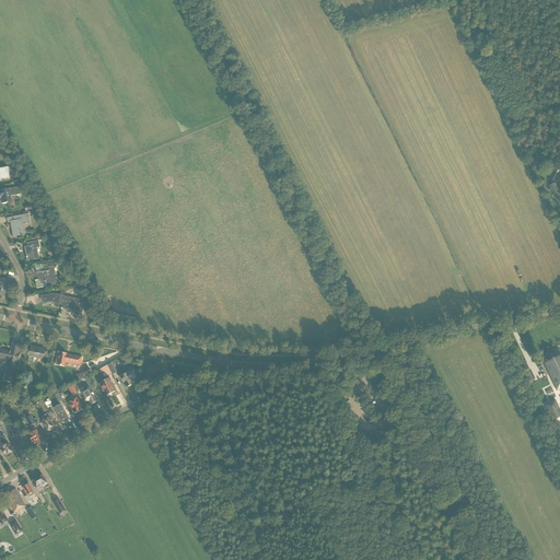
[(3,170),(0,170),(0,178),(10,177),(8,167),(3,167),(3,170)]
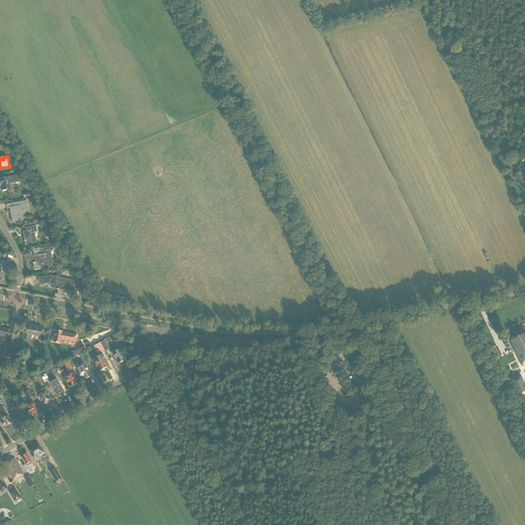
[(521,172),(515,174),(518,180),(523,178),(524,176),(524,169),(523,171),(521,172)]
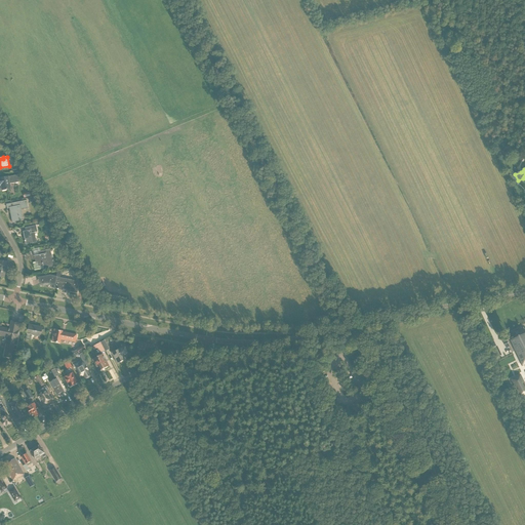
[(18,175),(0,178),(0,186),(1,186),(2,191),(10,189),(9,185),(19,183),(18,175)]
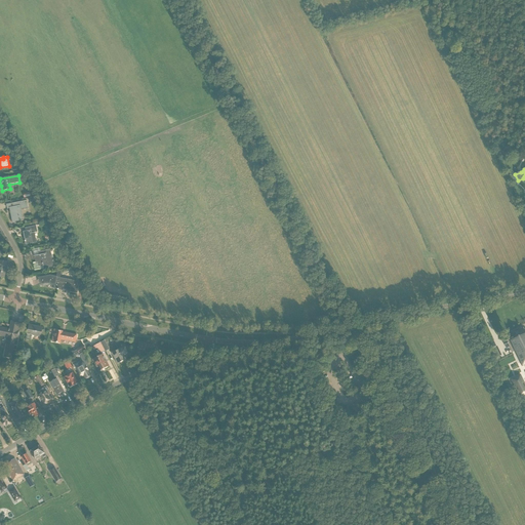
[(13,208),(12,208),(12,210),(11,211),(11,212),(11,213),(11,214),(11,215),(13,221),(23,219),(21,209),(29,207),(27,200),(12,203),(13,208)]
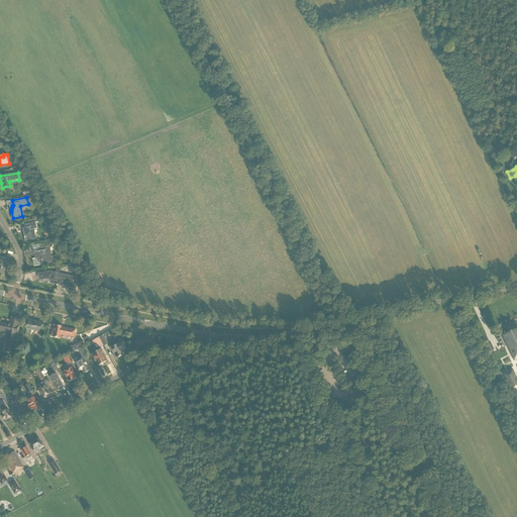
[(25,227),(22,228),(25,240),(33,238),(36,238),(34,229),(36,228),(35,222),(24,224),(25,227)]
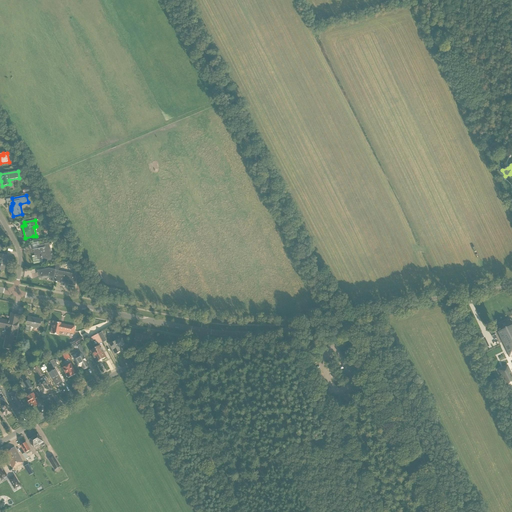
[(44,244),(37,246),(37,249),(33,249),(34,256),(37,256),(38,260),(42,259),(42,262),(52,260),(49,243),(44,244)]
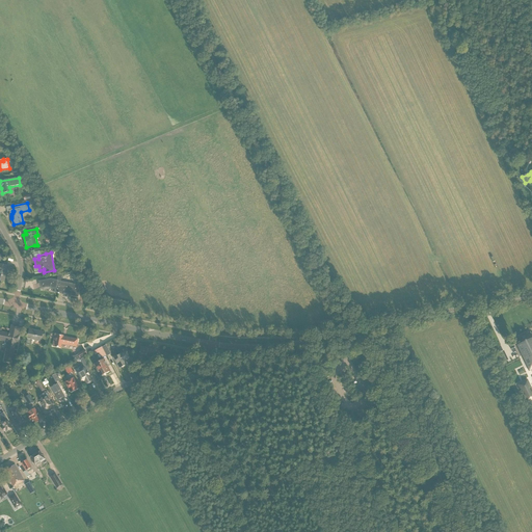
[(0,280),(4,282),(5,277),(6,277),(8,265),(7,265),(8,263),(1,261),(1,264),(0,264),(0,280)]
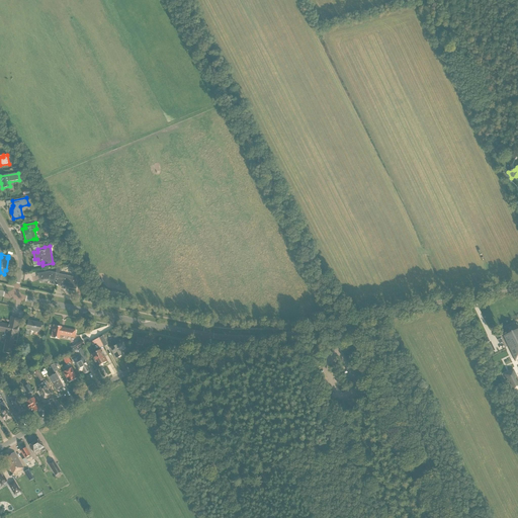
[(56,273),(50,272),(40,274),(41,280),(44,280),(46,279),(50,279),(52,279),(54,280),(54,284),(76,289),(78,281),(75,277),(60,274),(61,268),(57,268),(56,273)]
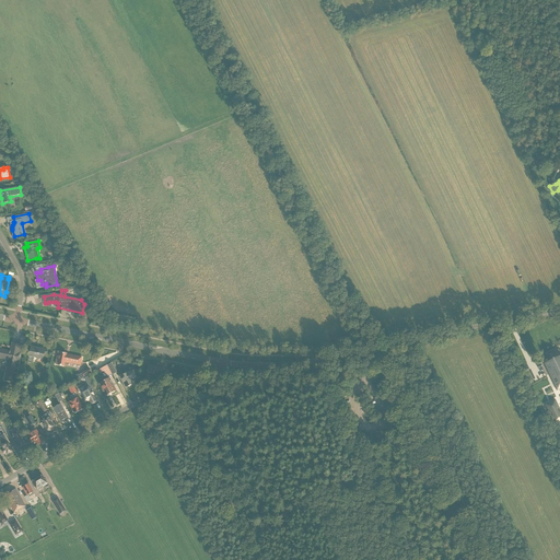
[(0,357),(9,360),(4,381),(12,382),(16,361),(19,361),(20,353),(19,353),(21,345),(14,342),(12,352),(0,349),(0,357)]
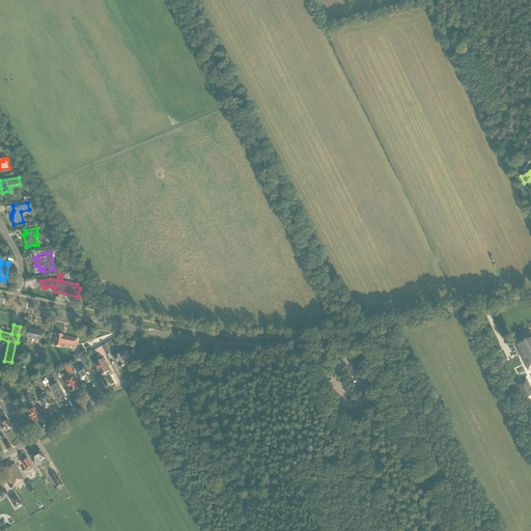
[(32,330),(29,329),(26,343),(31,344),(32,338),(40,340),(43,332),(38,331),(39,330),(33,329),(32,330)]
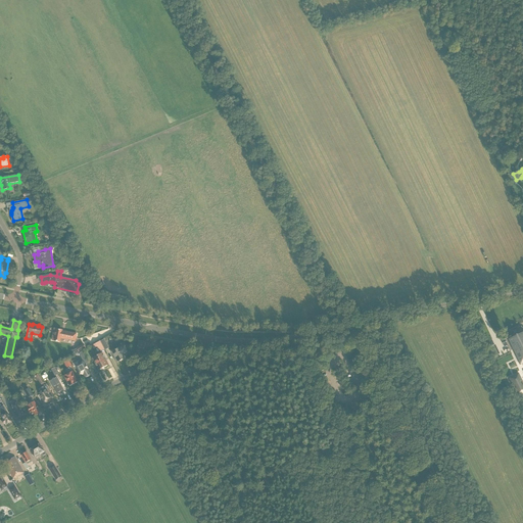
[(520,365),(522,363),(522,327),(522,328),(521,327),(507,334),(510,340),(509,341),(520,365)]
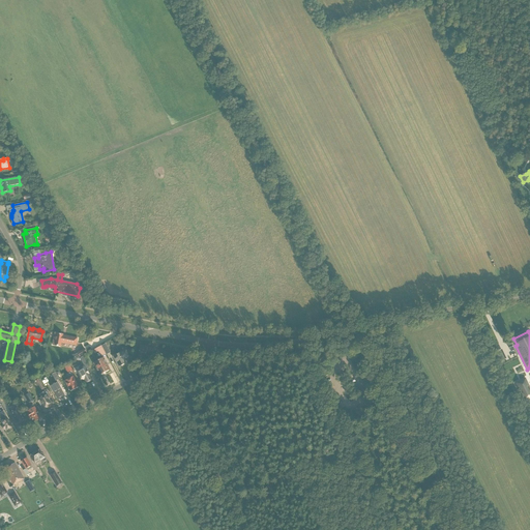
[(63,334),(55,333),(52,345),(60,346),(61,342),(65,342),(65,343),(77,346),(78,339),(62,335),(63,334)]
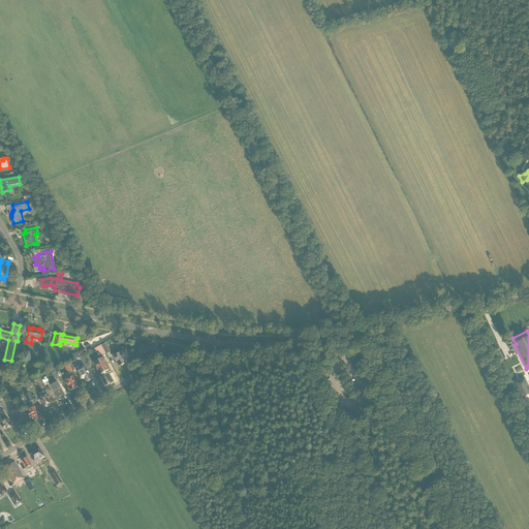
[(138,352),(152,355),(154,347),(139,345),(138,352)]
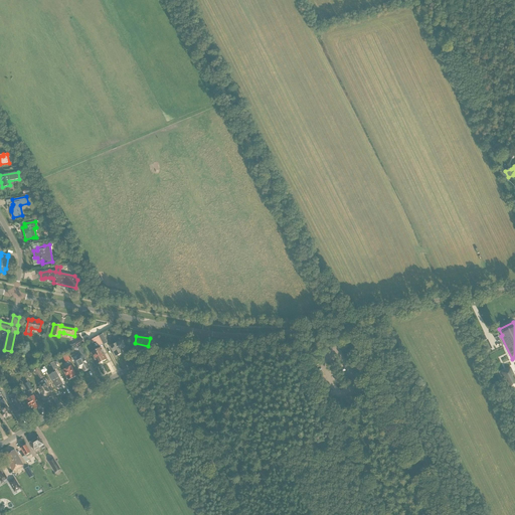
[(81,339),(75,343),(77,347),(84,344),(81,339)]
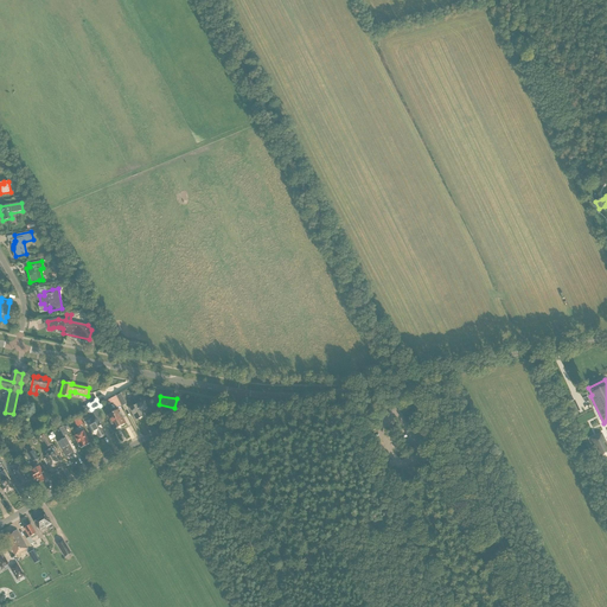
[(136,420),(145,415),(142,411),(148,408),(145,402),(138,406),(136,406),(131,409),(136,420)]
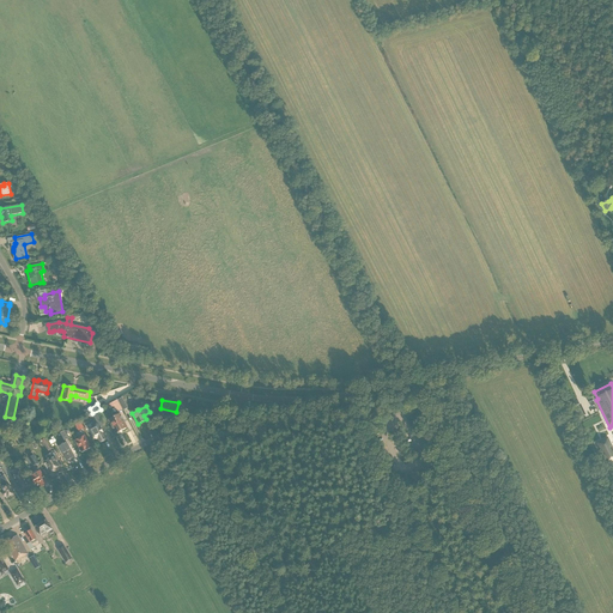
[(93,426),(89,429),(95,441),(98,438),(99,442),(107,438),(99,428),(103,425),(96,412),(92,414),(96,422),(92,424),(93,426)]
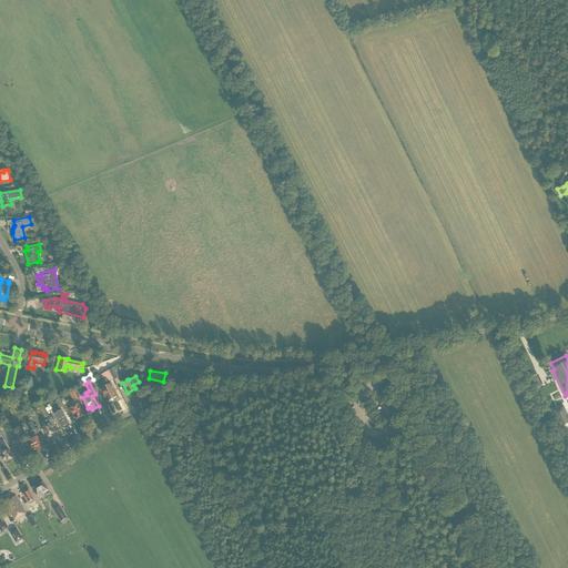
[(100,388),(108,402),(118,396),(110,383),(100,388)]
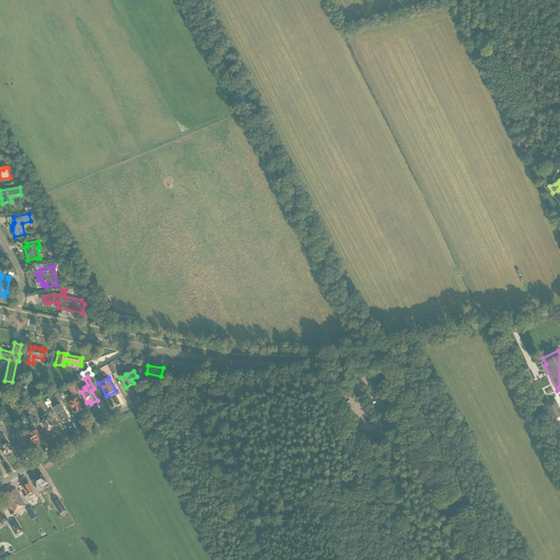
[(74,394),(70,396),(73,400),(69,403),(73,410),(73,411),(73,412),(76,413),(77,412),(77,411),(82,408),(74,394)]
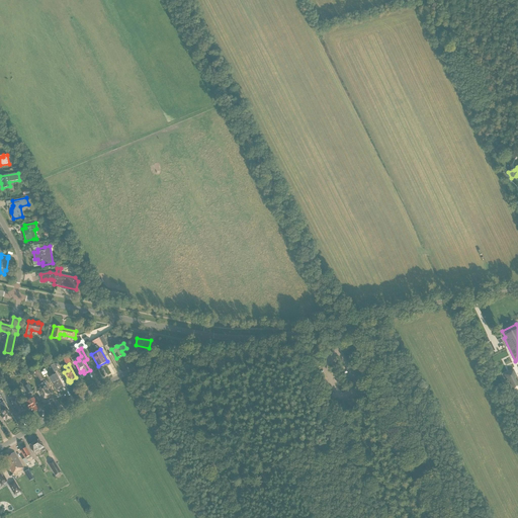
[(35,369),(40,380),(45,378),(38,367),(35,369)]
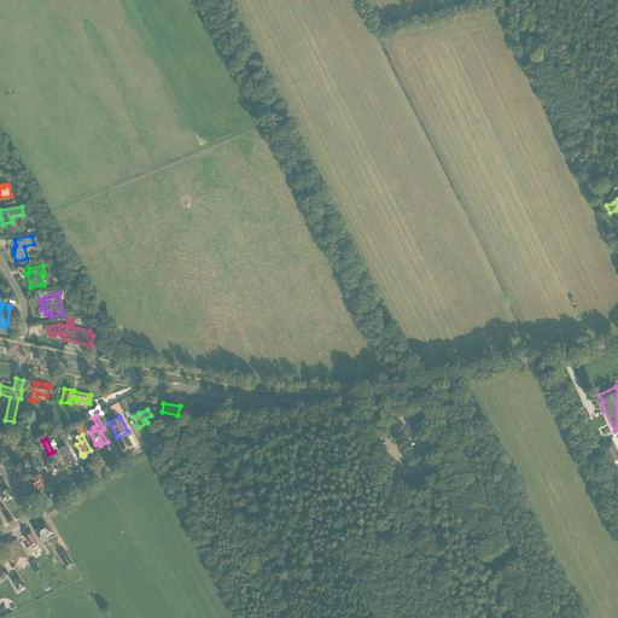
[(617,452),(613,442),(602,447),(612,468),(617,465),(617,452)]
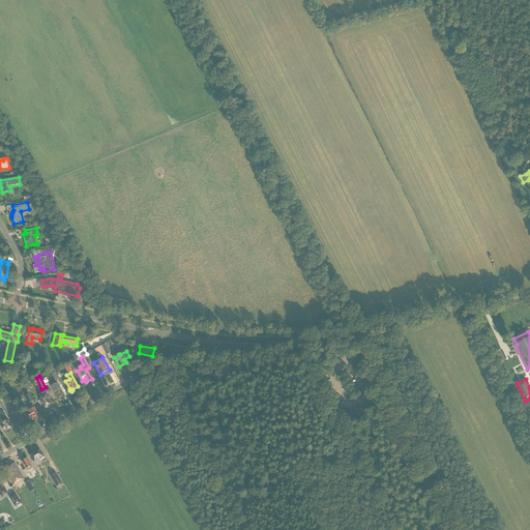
[(51,385),(57,399),(64,394),(57,382),(51,385)]
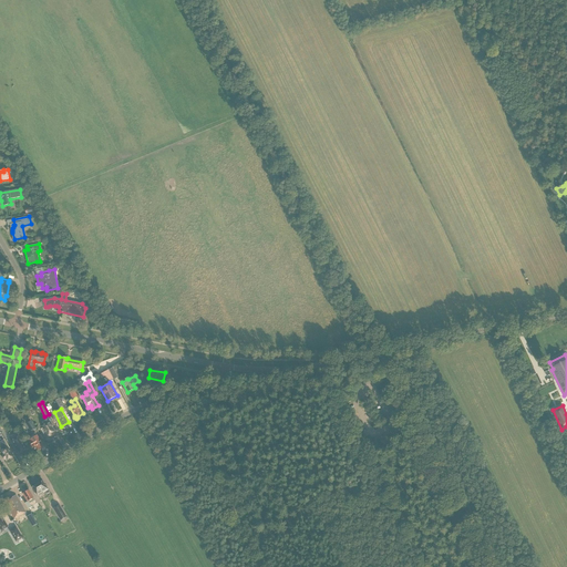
[(42,426),(47,434),(48,435),(49,435),(50,434),(50,433),(54,431),(52,428),(52,426),(51,424),(51,425),(49,422),(48,423),(45,420),(42,422),(44,425),(42,426)]
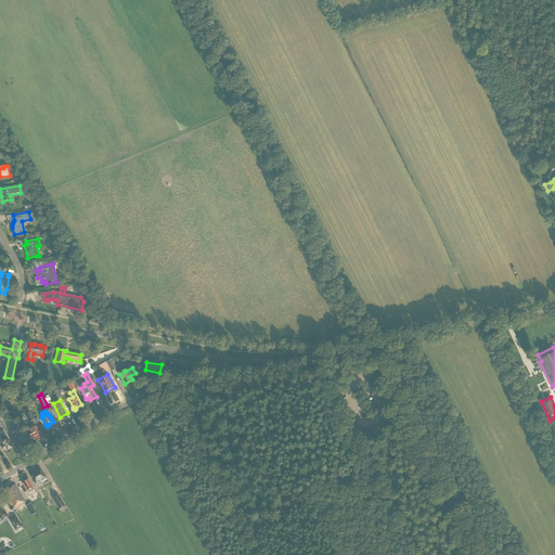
[(35,420),(30,412),(25,415),(29,422),(35,420)]
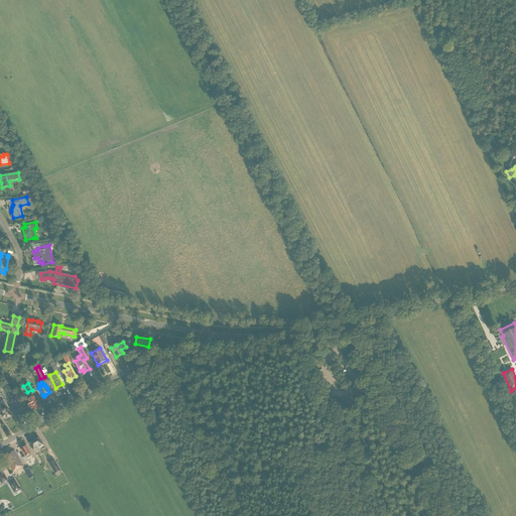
[(32,406),(34,409),(36,409),(37,408),(38,407),(39,406),(35,399),(32,394),(28,396),(29,397),(25,399),(27,402),(26,402),(29,407),(32,406)]
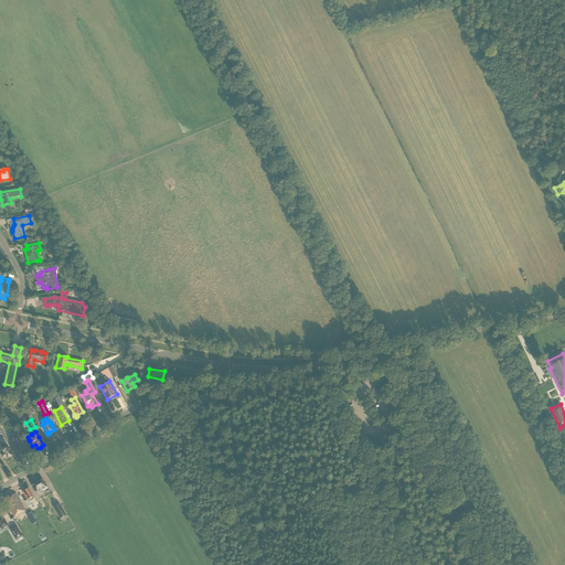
[(20,451),(22,449),(23,449),(24,449),(24,448),(25,448),(18,436),(11,440),(16,447),(17,446),(20,451)]
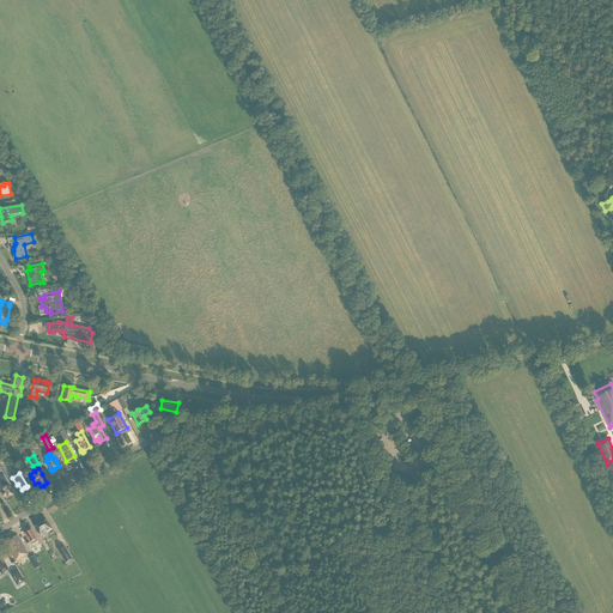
[(13,492),(7,481),(4,475),(0,477),(0,483),(2,487),(5,492),(2,492),(2,493),(4,496),(5,497),(7,496),(7,497),(8,496),(10,496),(11,496),(12,495),(12,493),(13,492)]
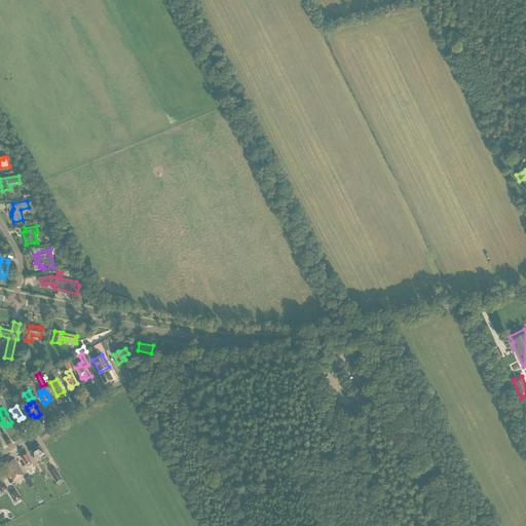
[(31,451),(30,452),(33,457),(34,459),(35,459),(40,456),(41,457),(42,456),(43,458),(46,456),(39,446),(39,447),(38,447),(37,447),(36,448),(33,450),(32,450),(31,451)]
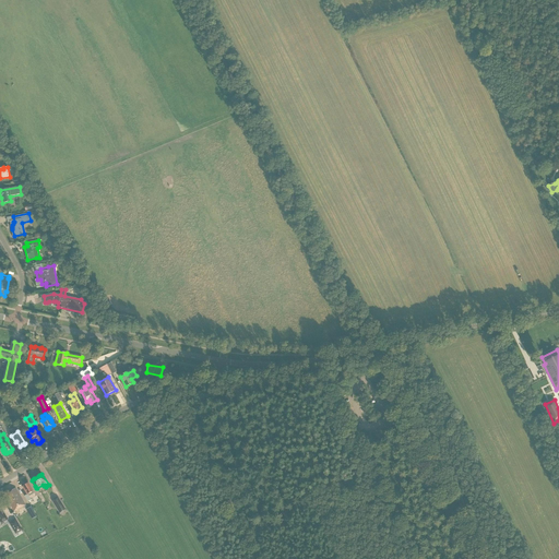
[(36,496),(28,483),(23,487),(27,495),(25,496),(28,501),(36,496)]
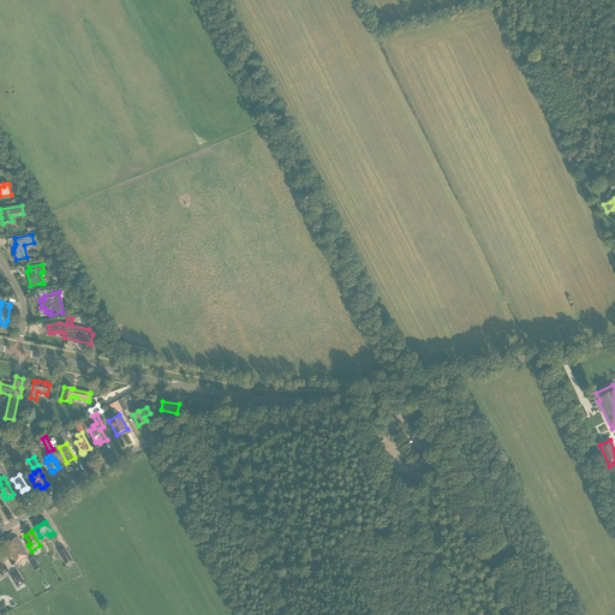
[(18,545),(13,539),(5,544),(16,563),(29,555),(22,544),(18,545)]
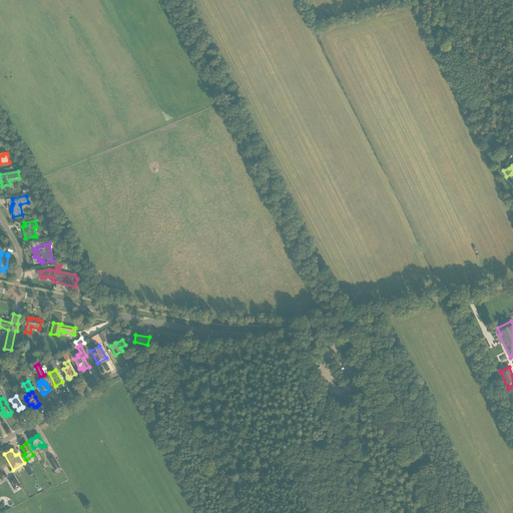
[(54,457),(48,460),(55,471),(60,467),(54,457)]
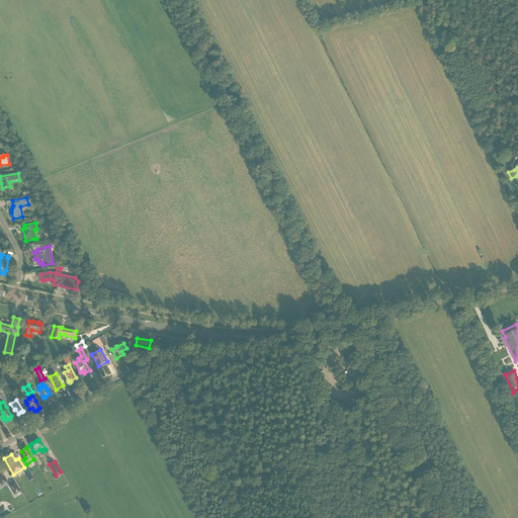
[(13,495),(19,491),(14,482),(8,486),(13,495)]
